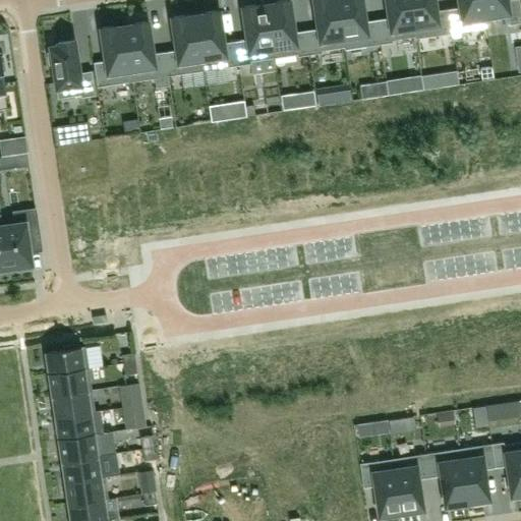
[(275,6),(266,7),(274,58),(297,55),(297,57),(309,55),(306,31),(294,33),(289,0),(275,2),(275,6)]
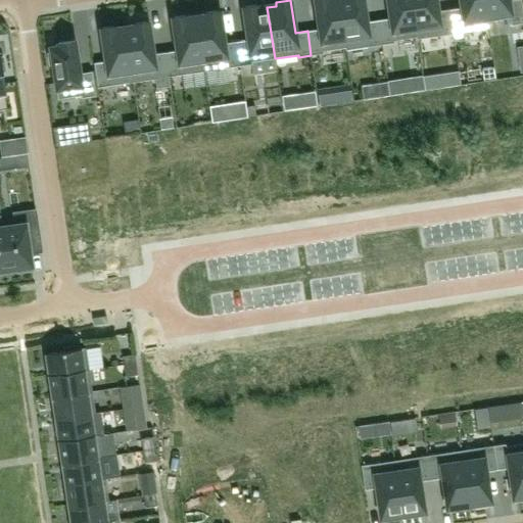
[(314,0),(319,30),(307,31),(311,55),(323,54),(323,51),(345,48),(345,50),(346,50),(338,0),(314,0)]
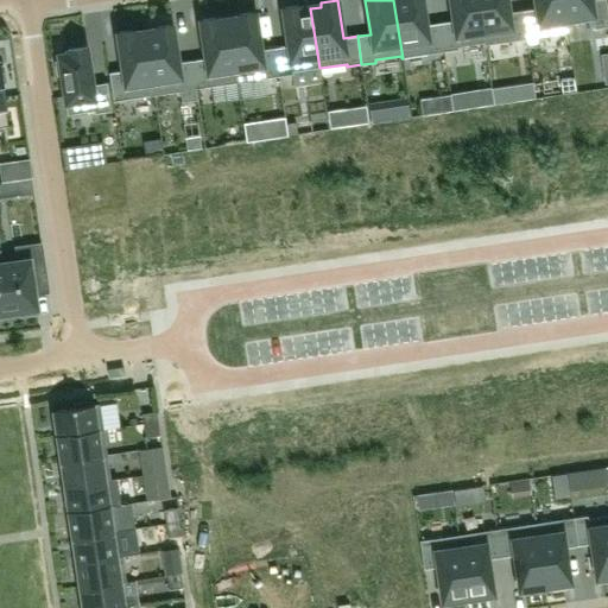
[(393,0),(403,58),(444,52),(439,24),(425,26),(422,0),(393,0)]
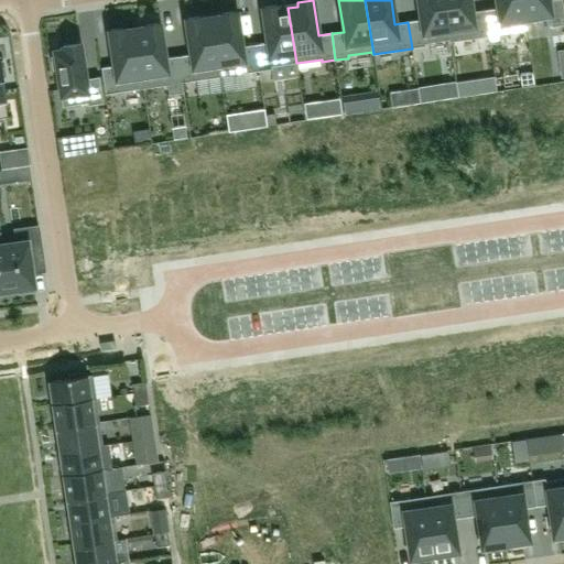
[(416,0),(421,20),(408,22),(412,49),(425,46),(424,44),(448,40),(449,43),(451,43),(443,0),(416,0)]
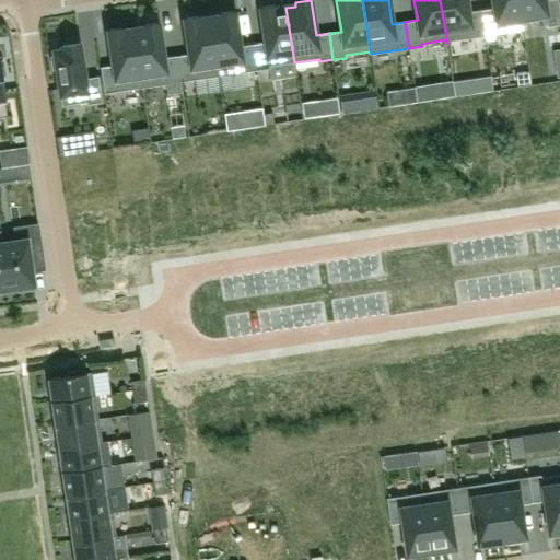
[(440,0),(447,43),(485,36),(481,10),(468,12),(466,0),(440,0)]
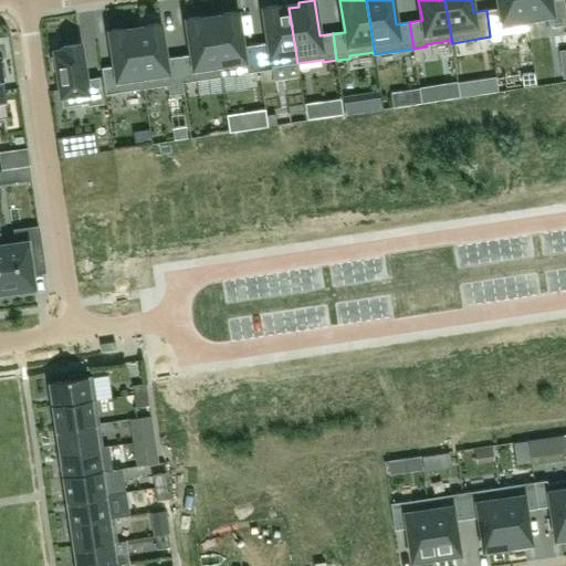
[(498,0),(499,9),(486,10),(490,37),(491,42),(504,40),(503,34),(528,31),(523,0),(498,0)]
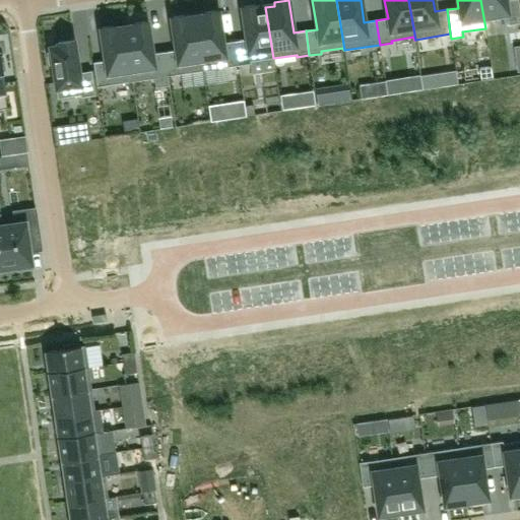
[(480,0),(485,28),(486,28),(485,21),(507,18),(508,25),(519,22),(519,16),(517,0),(509,0),(506,1),(505,0),(480,0)]
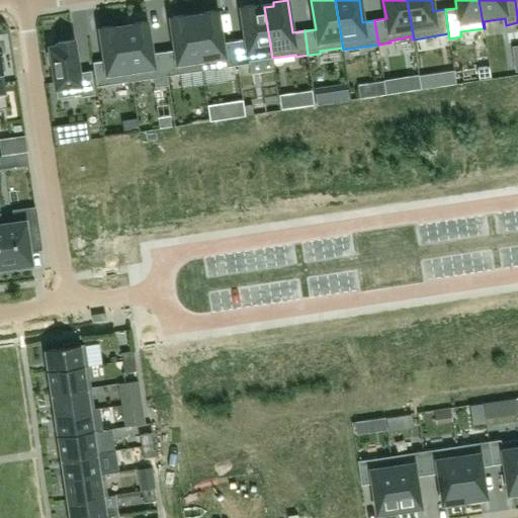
[(246,39),(234,41),(238,66),(250,64),(249,62),(272,58),(264,7),(256,8),(255,5),(241,7),(246,39)]
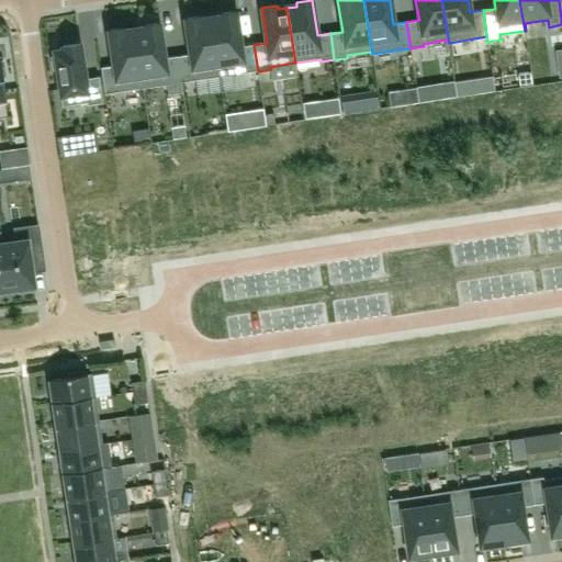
[(221,18),(211,20),(220,77),(258,71),(254,45),(240,47),(235,12),(220,14),(221,18)]
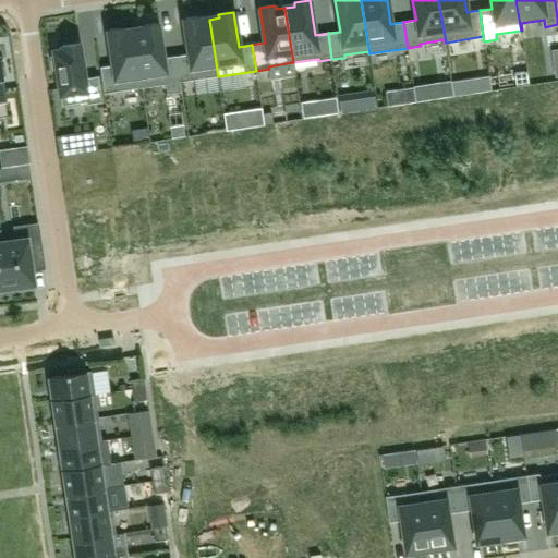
[(189,55),(176,56),(180,82),(218,76),(209,20),(199,21),(198,17),(183,20),(189,55)]
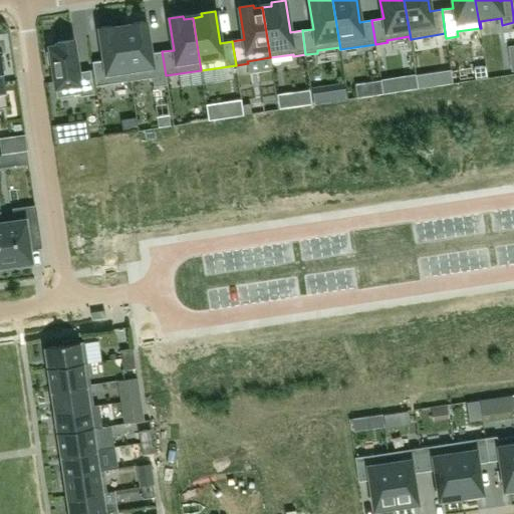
[(132,27),(122,28),(131,81),(153,77),(154,87),(168,85),(166,75),(162,51),(151,53),(146,21),(131,23),(132,27)]
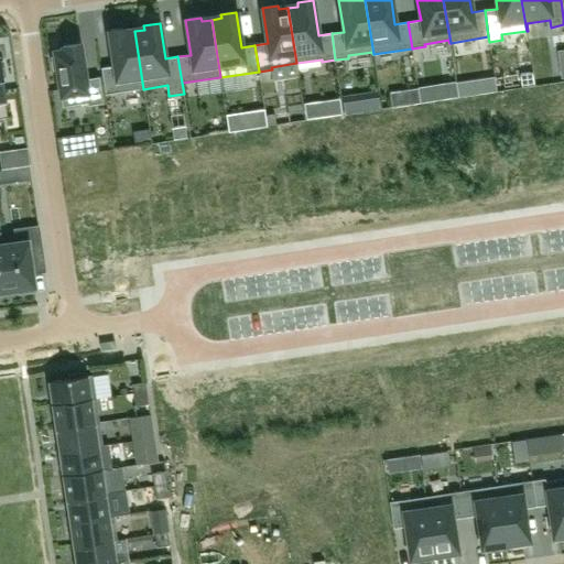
[(114,66),(101,68),(105,95),(143,89),(134,31),(125,32),(125,29),(109,31),(114,66)]
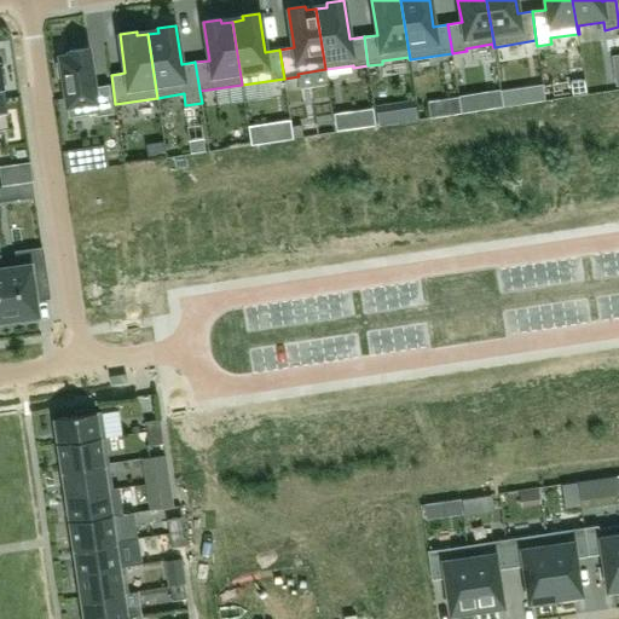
[(61,63),(56,64),(58,79),(62,77),(68,119),(96,114),(97,116),(113,114),(108,85),(93,87),(88,48),(69,52),(69,56),(59,57),(61,63)]
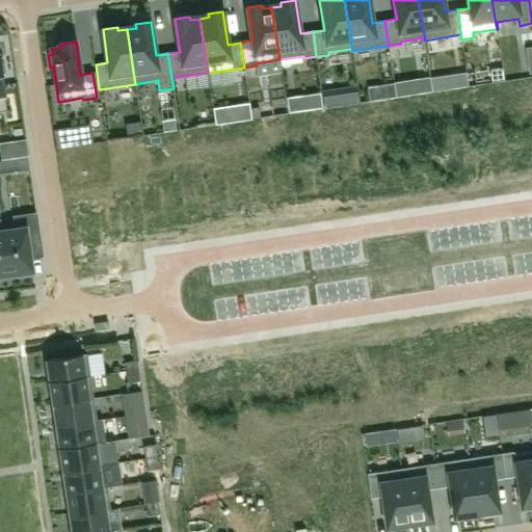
[(106,260),(128,257),(124,231),(133,230),(130,205),(120,206),(123,224),(101,228),(106,260)]
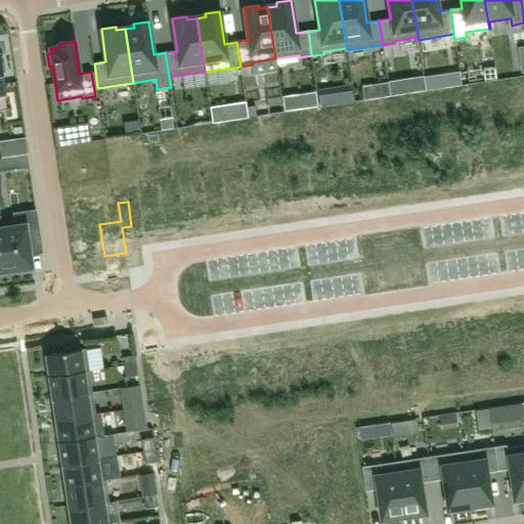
[(14,225),(2,227),(9,270),(16,269),(17,272),(33,270),(28,236),(39,234),(36,210),(13,213),(14,225)]
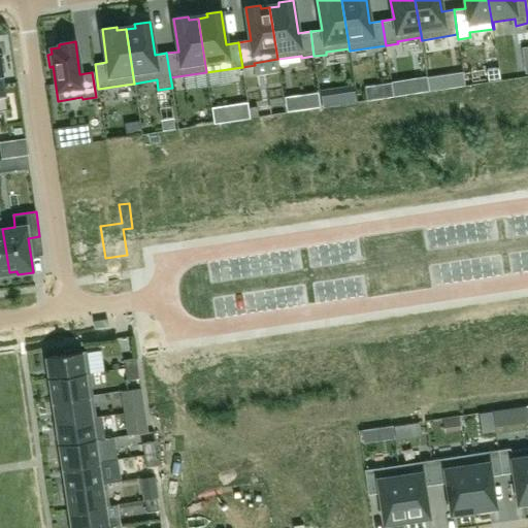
[(1,217),(0,217),(0,277),(1,277),(1,273),(9,272),(2,229),(1,217)]
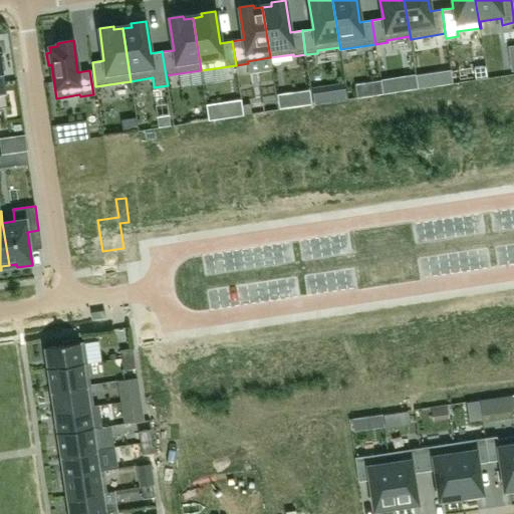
[(80,254),(102,251),(97,220),(76,224),(80,254)]
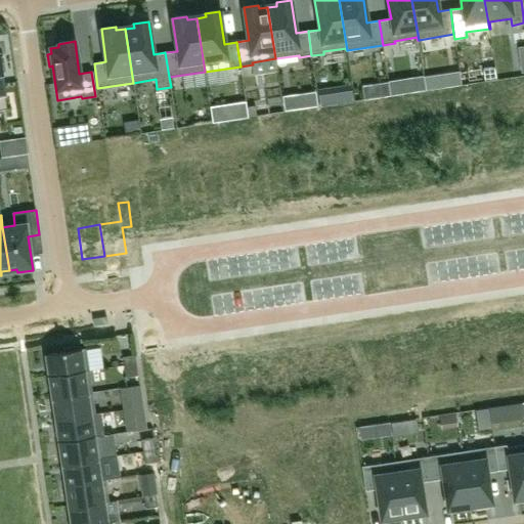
[(45,354),(49,377),(89,370),(86,349),(79,350),(78,346),(64,348),(64,352),(45,354)]
